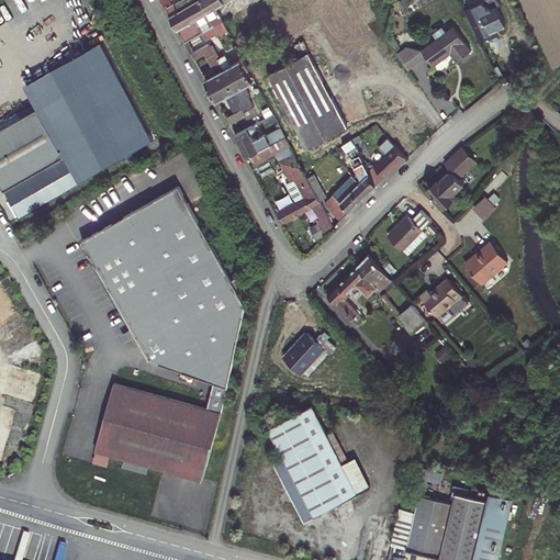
[(182,0),(172,7),(172,6),(165,10),(183,44),(201,33),(213,26),(210,22),(219,17),(214,10),(230,0),(182,0)]
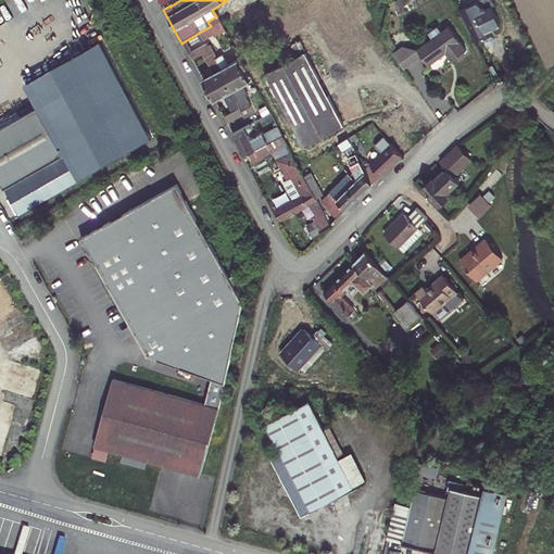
[(499,26),(486,0),(485,0),(471,5),(468,0),(466,0),(460,3),(473,34),(481,30),(483,34),(499,26)]
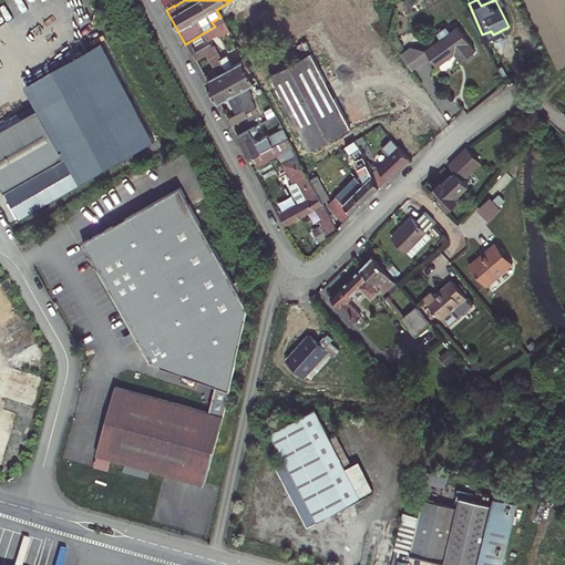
[(207,42),(216,37),(217,39),(229,32),(221,17),(212,22),(215,27),(203,33),(207,42)]
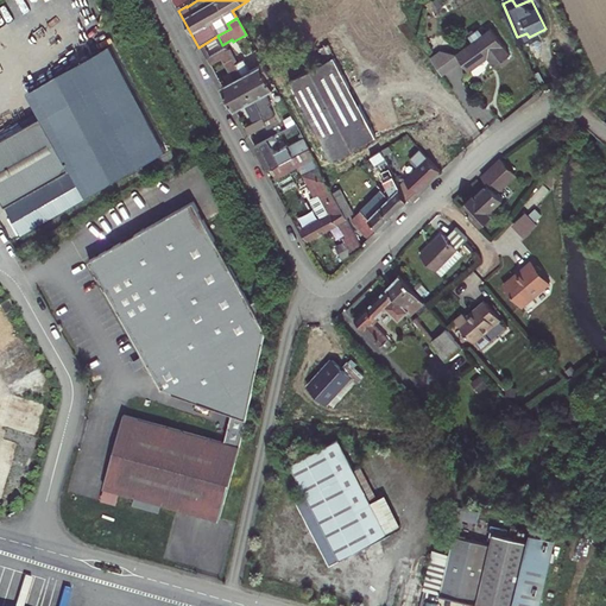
[(460,62),(467,73),(486,60),(493,68),(509,56),(490,31),(481,36),(471,44),(455,56),(439,52),(431,57),(443,75),(460,62)]
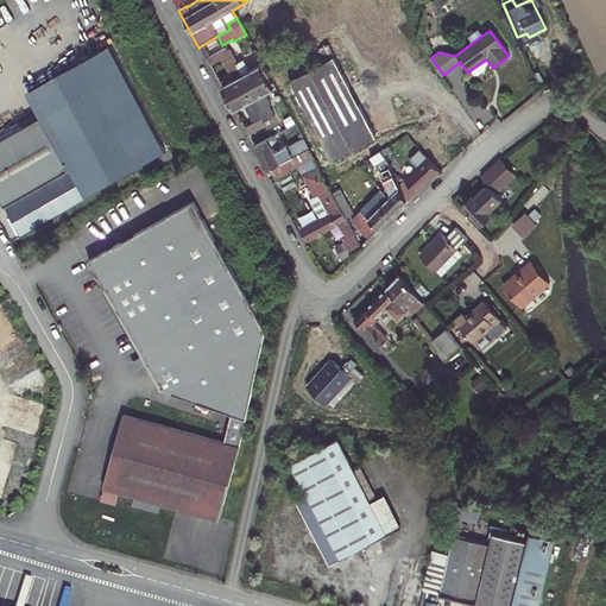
[(478,31),(467,38),(471,44),(481,36),(478,31)]
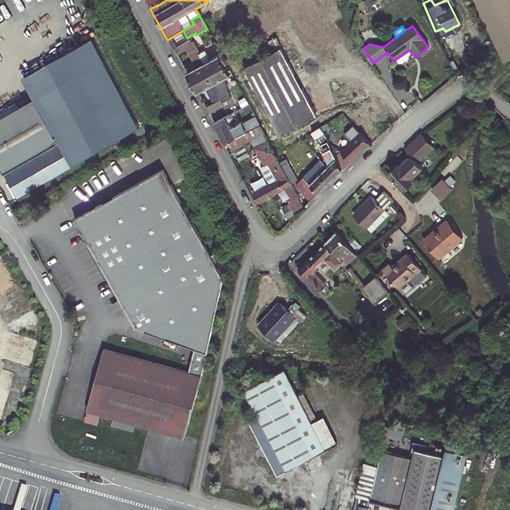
[(71,167),(140,128),(90,40),(21,79),(33,100),(71,167)]
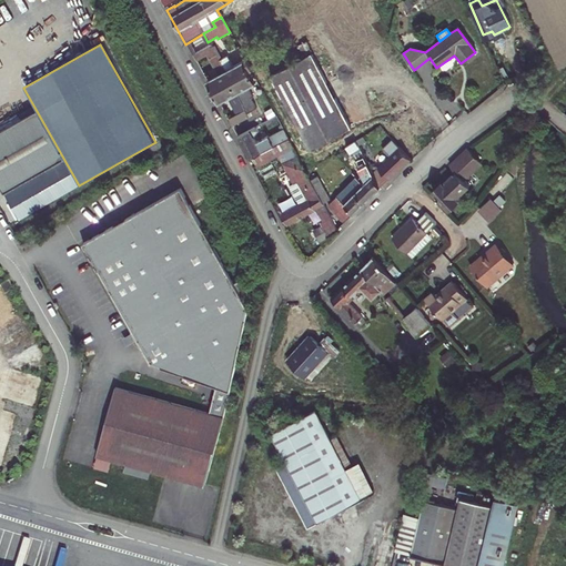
[(210,47),(192,57),(195,62),(205,57),(216,77),(205,82),(212,93),(230,83),(218,61),(210,47)]
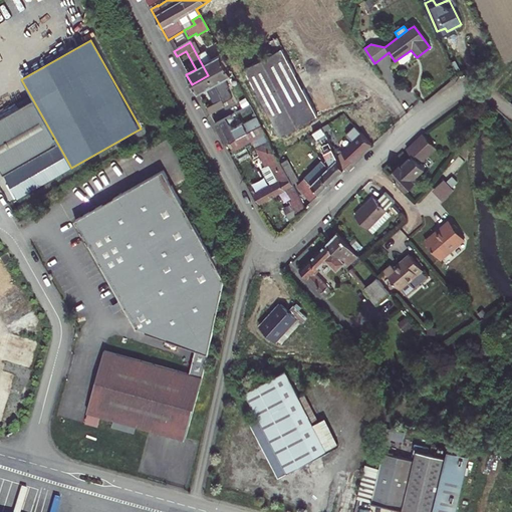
[(364,48),(361,51),(371,65),(374,63),(364,48)]
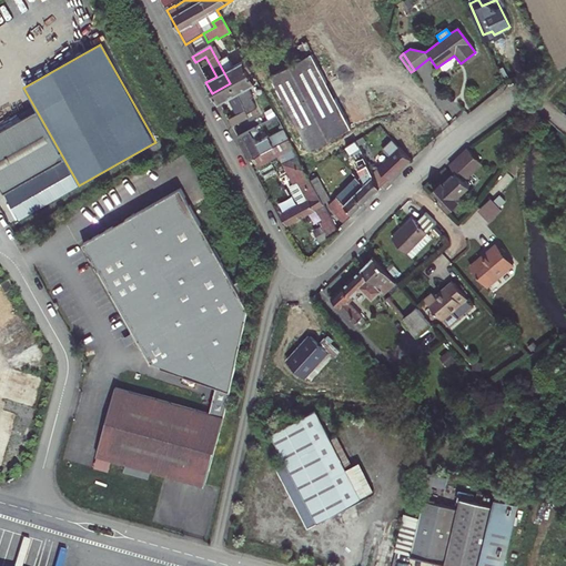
[(312,58),(310,54),(270,77),(309,150),(350,129),(316,68),(312,58)]
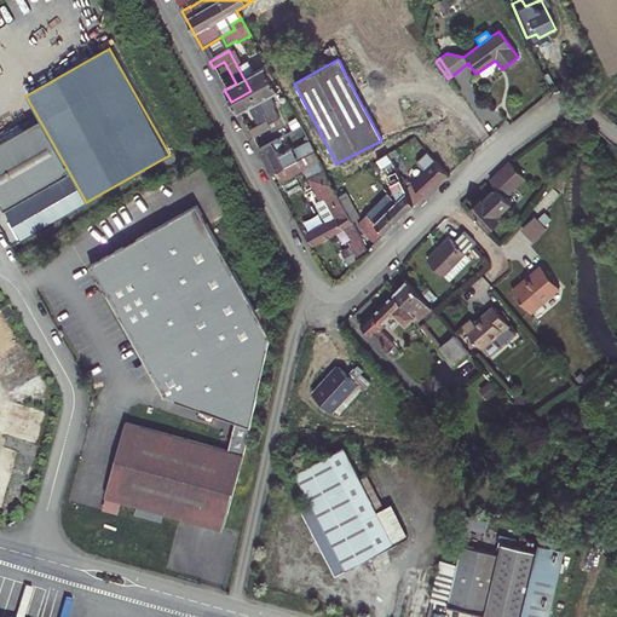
[(351,71),(345,59),(340,63),(345,74),(351,71)]
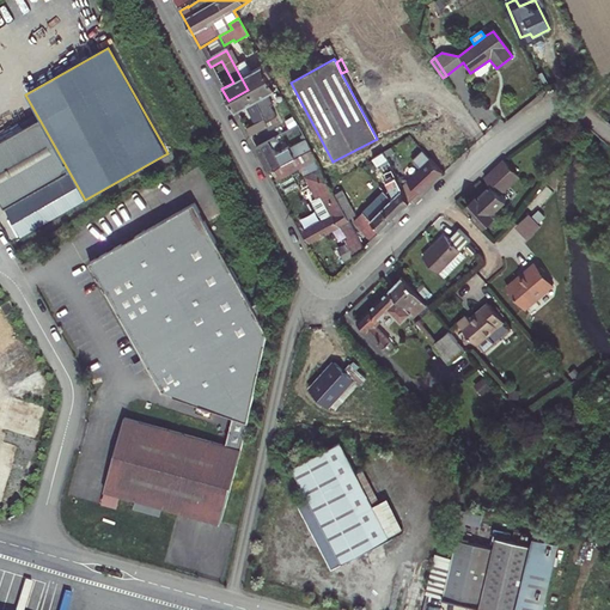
[(243,61),(235,66),(248,90),(267,79),(261,67),(250,74),(243,61)]
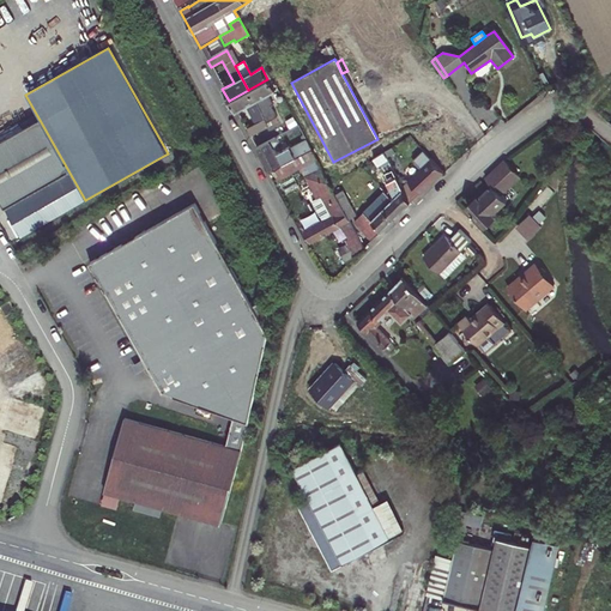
[(267,79),(248,90),(266,123),(276,119),(270,107),(272,106),(266,95),(274,91),(267,79)]
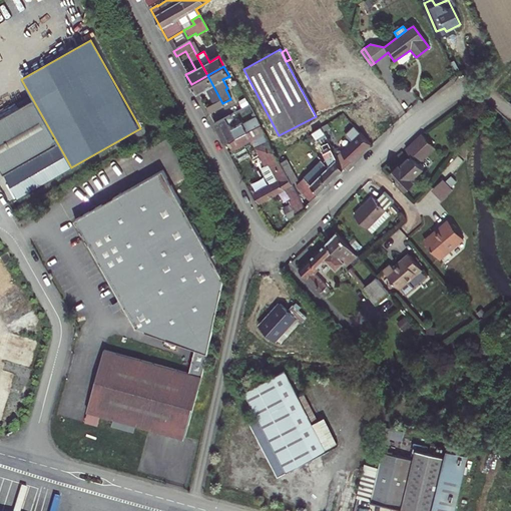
[(214,103),(204,108),(207,115),(224,106),(222,103),(207,75),(191,84),(196,94),(206,89),(214,103)]
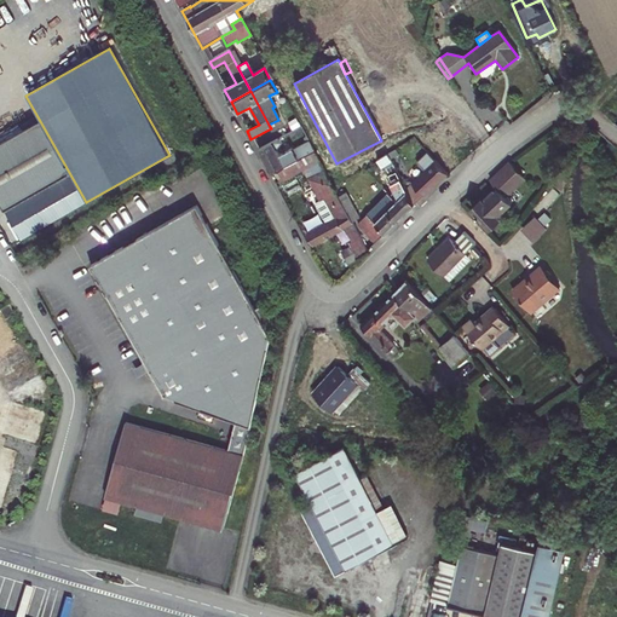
[(0,205),(4,211),(69,173),(40,121),(0,143),(0,205)]
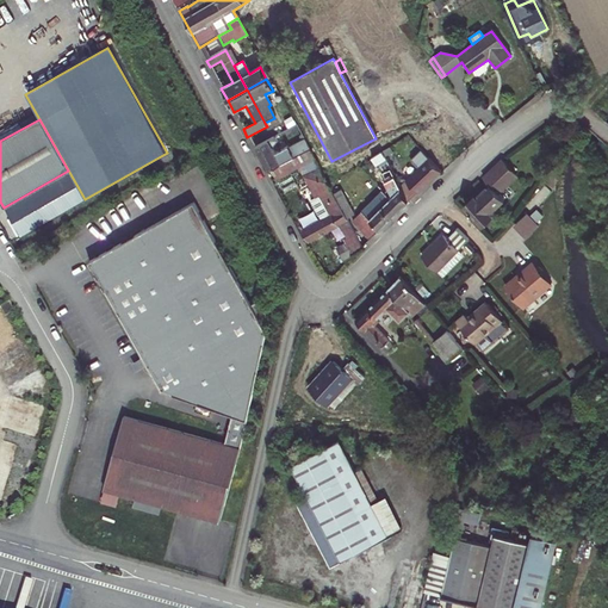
[(267,172),(270,171),(309,150),(304,142),(287,149),(286,148),(273,155),(270,147),(275,141),(273,138),(254,149),(267,172)]
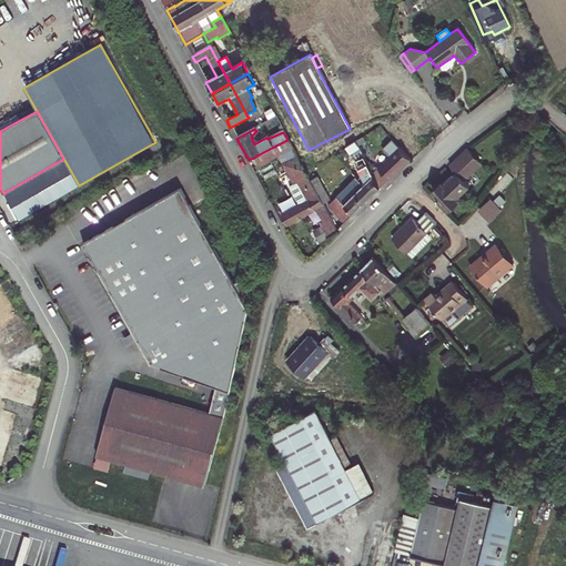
[(251,159),(255,168),(292,149),(287,140),(251,159)]
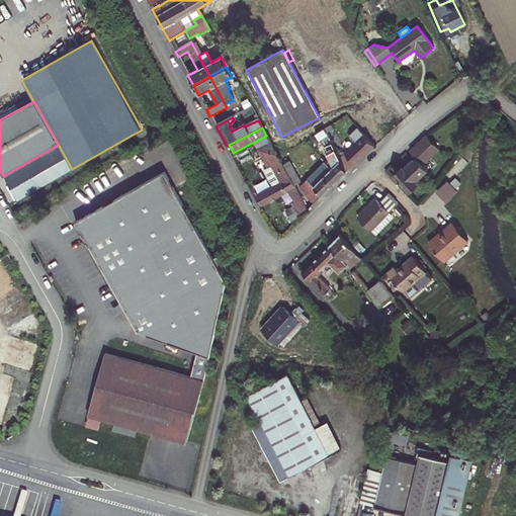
[(345,172),(341,163),(323,130),(315,135),(317,140),(322,137),(324,140),(322,141),(325,147),(323,149),(329,160),(325,164),(326,165),(339,178),(345,172)]
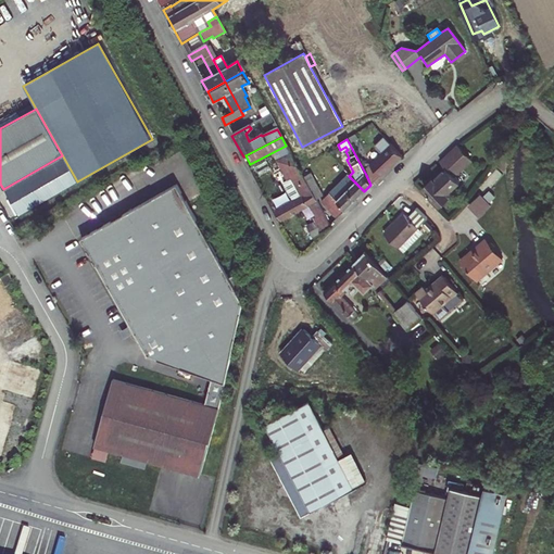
[(369,166),(379,176),(400,156),(390,146),(369,166)]
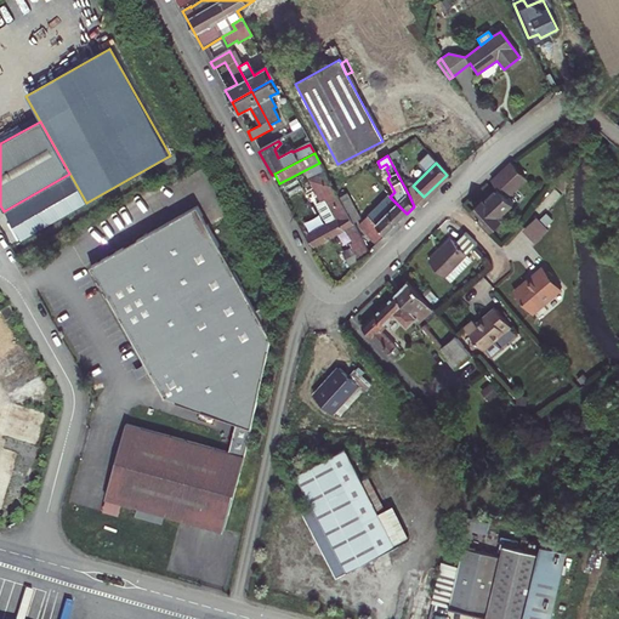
[(507,199),(527,182),(511,164),(490,182),(497,189),(483,202),(482,200),(471,210),(489,230),(499,220),(497,217),(511,204),(507,199)]
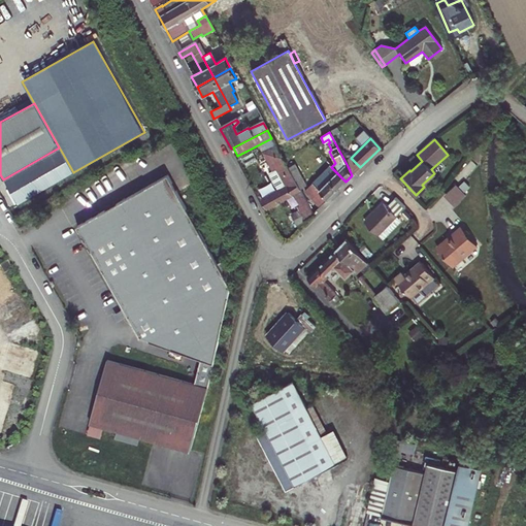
[(287,168),(274,146),(262,154),(272,171),(275,169),(286,188),(282,189),(260,200),(265,210),(293,195),(299,206),(297,207),(305,224),(314,216),(299,190),(287,168)]
